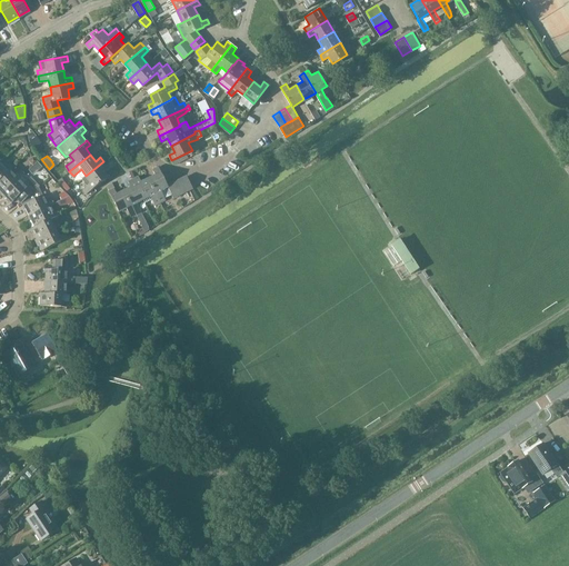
[(0,178),(10,169),(12,167),(8,162),(7,160),(5,161),(2,159),(0,160),(0,178)]
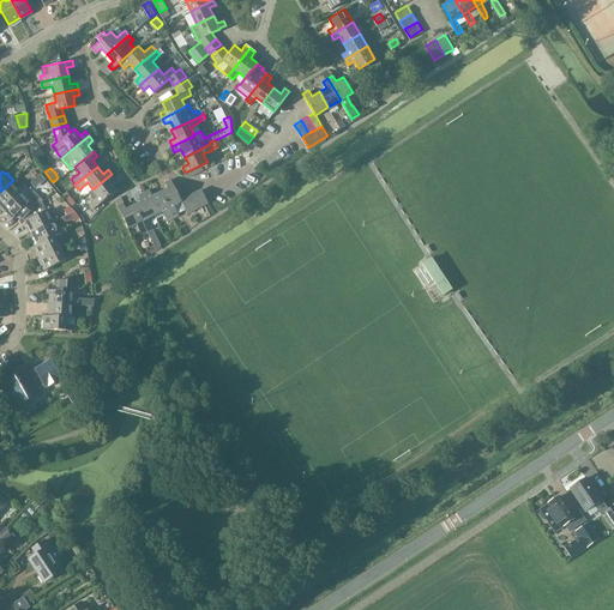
[(115,179),(112,174),(92,189),(97,197),(89,203),(92,207),(115,189),(110,183),(115,179)]
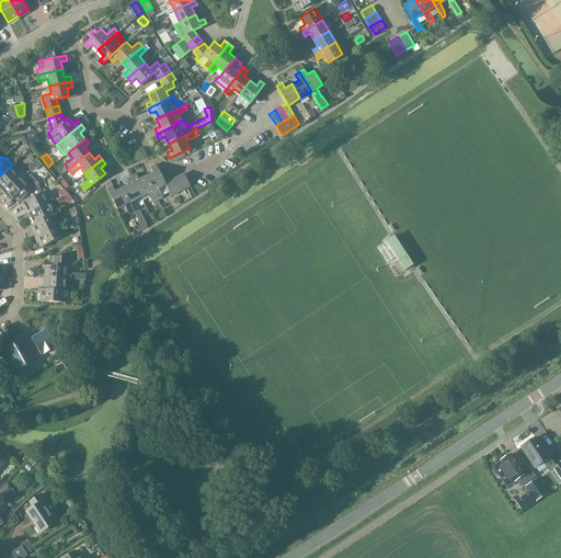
[(152,171),(146,174),(158,198),(162,195),(158,186),(165,183),(171,193),(178,190),(172,178),(164,181),(156,162),(150,166),(152,171)]
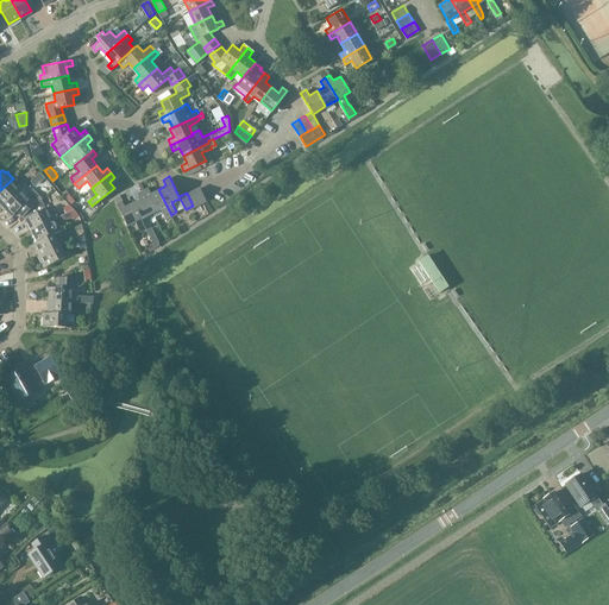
[(0,202),(2,206),(23,186),(25,183),(22,180),(16,186),(11,181),(0,190),(0,202)]
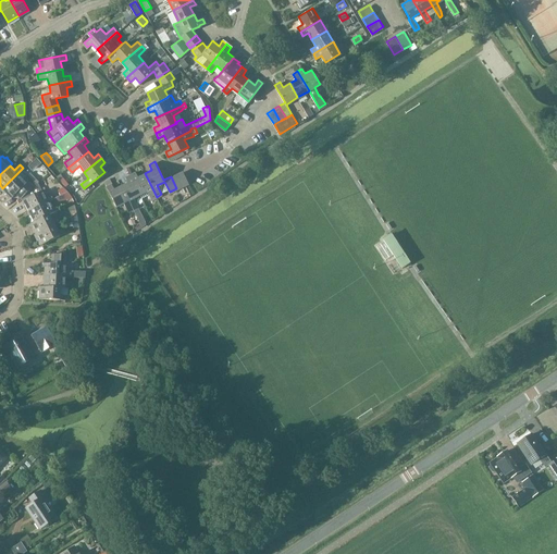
[(21,170),(2,188),(1,188),(4,192),(5,191),(11,197),(19,189),(23,194),(36,182),(27,173),(25,175),(21,170)]
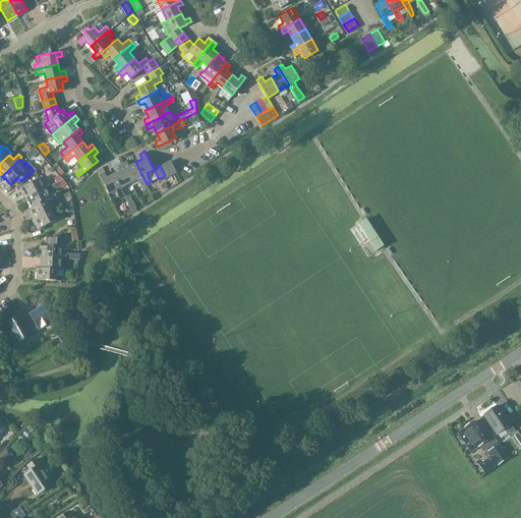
[(171,159),(165,162),(171,173),(176,170),(171,159)]
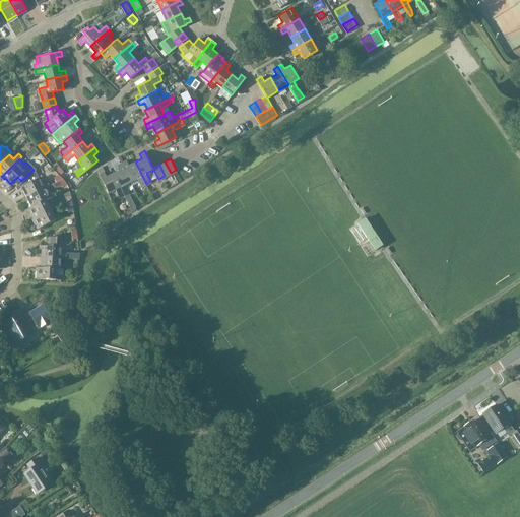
[(126,159),(122,163),(131,181),(137,178),(141,186),(146,184),(135,162),(129,165),(126,159)]
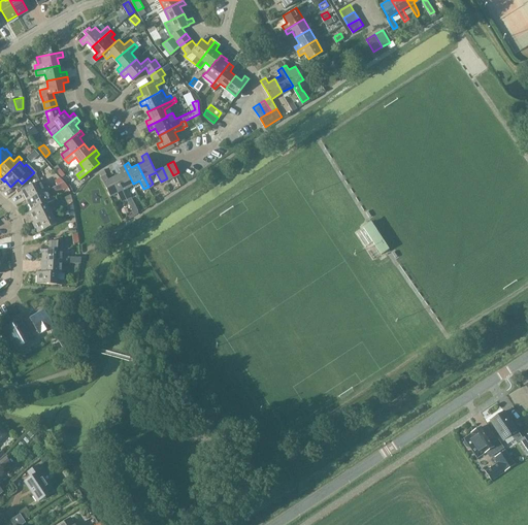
[(173,175),(167,164),(162,167),(167,178),(173,175)]
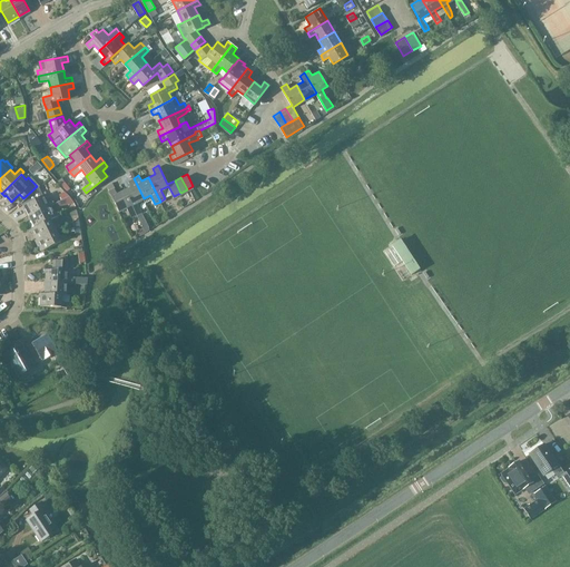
[(144,198),(134,178),(128,181),(131,186),(125,189),(136,213),(141,211),(137,202),(144,198)]
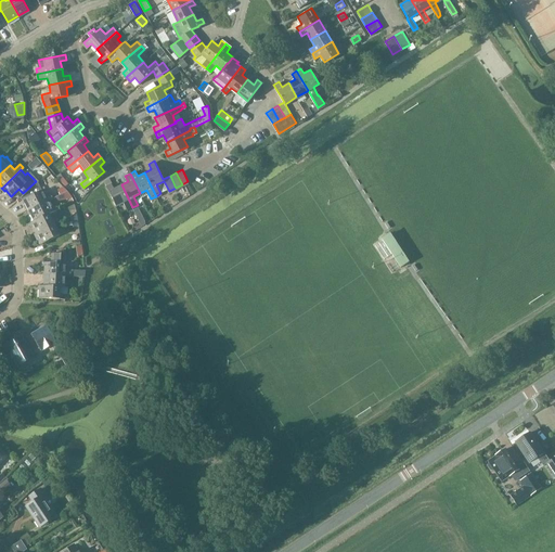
[(127,210),(132,207),(121,184),(114,188),(111,182),(105,185),(116,205),(123,202),(127,210)]
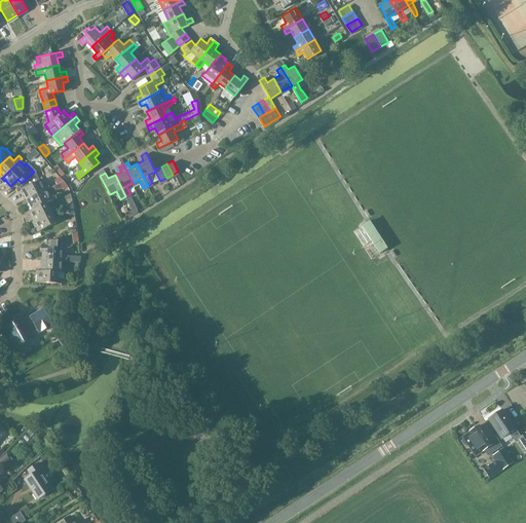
[(51,186),(50,185),(54,183),(52,180),(43,185),(40,179),(21,188),(22,191),(24,191),(27,197),(45,189),(51,186)]
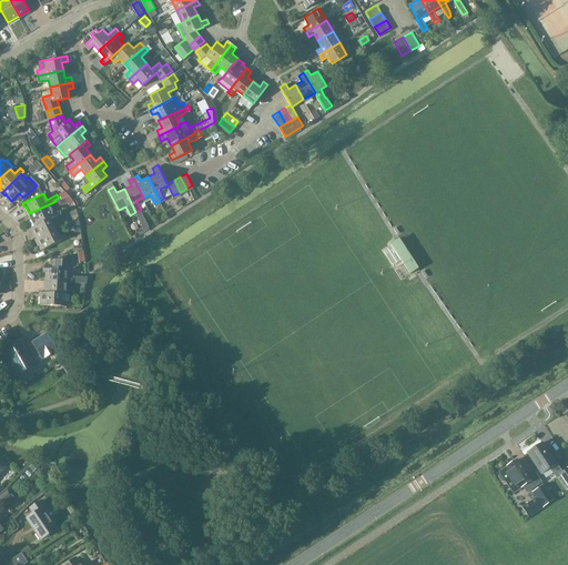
[(52,211),(49,204),(29,213),(28,214),(29,218),(31,218),(34,224),(50,218),(61,212),(58,208),(52,211)]
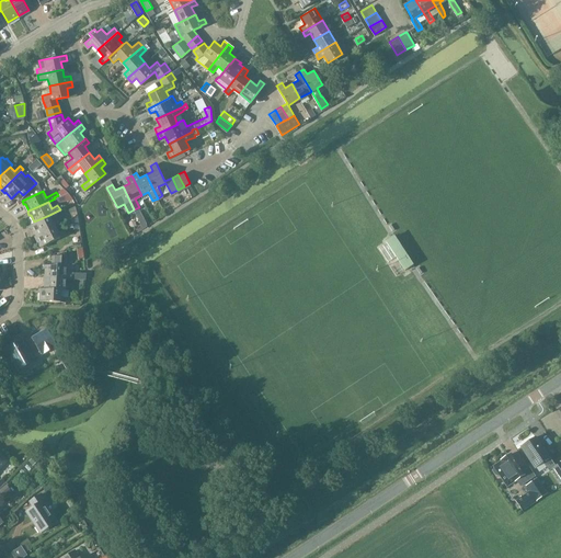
[(61,223),(60,221),(65,219),(63,216),(53,220),(49,215),(34,221),(29,224),(31,228),(33,227),(36,235),(55,226),(61,223)]
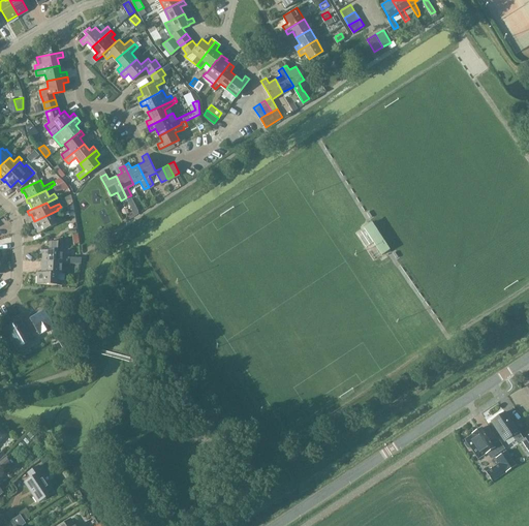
[(34,221),(33,221),(34,225),(36,224),(39,231),(62,220),(60,215),(55,218),(52,213),(34,221)]
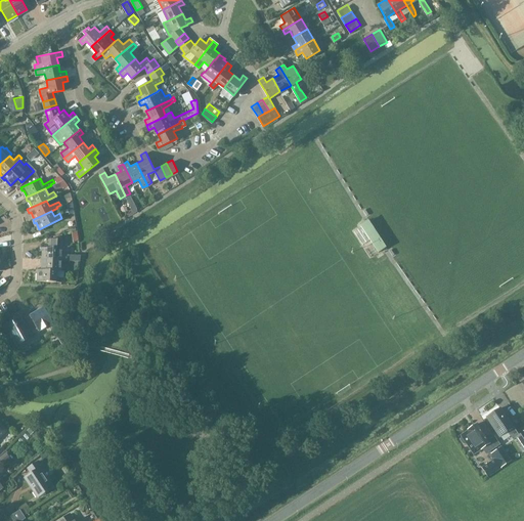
[(370,212),(361,217),(379,245),(388,240),(370,212)]
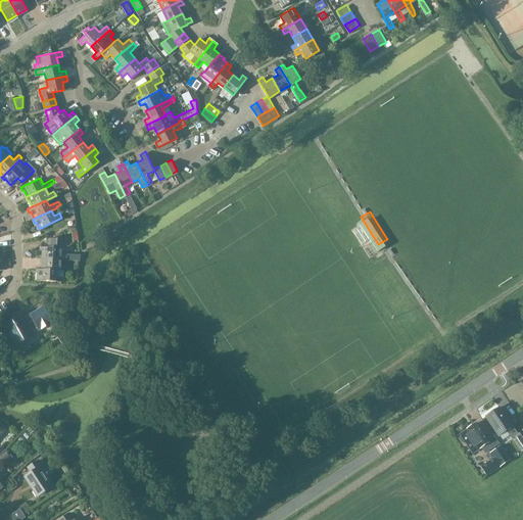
[(41,256),(61,257),(67,257),(68,244),(61,243),(61,237),(48,236),(48,245),(40,244),(40,248),(42,248),(41,256)]
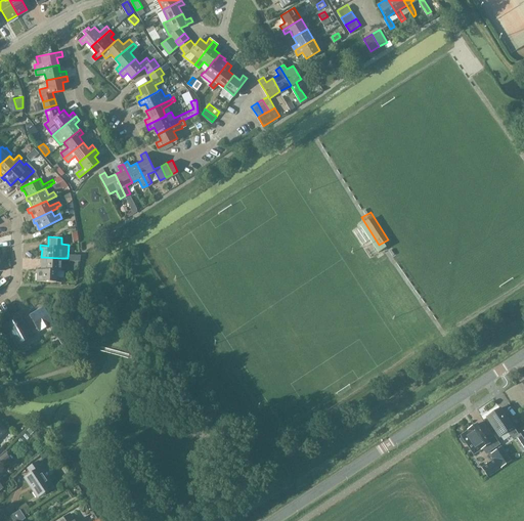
[(61,258),(41,257),(40,257),(39,260),(41,260),(41,267),(41,268),(57,269),(68,269),(68,264),(60,264),(61,258)]
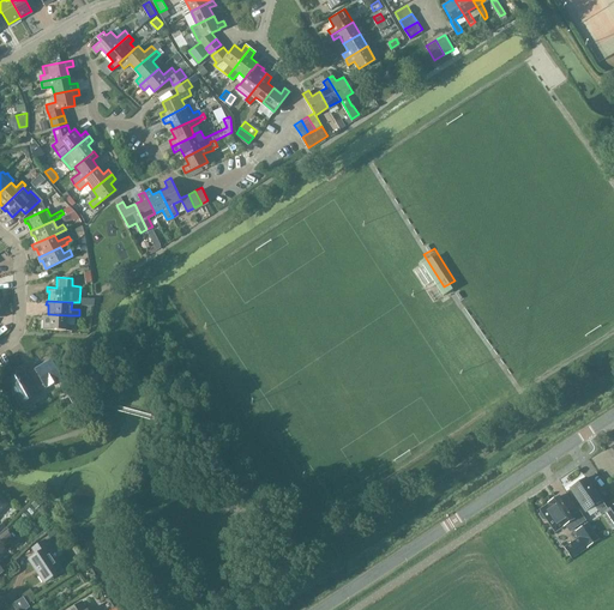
[(67,315),(48,314),(48,313),(41,313),(41,318),(43,318),(43,327),(74,328),(74,322),(67,322),(67,315)]
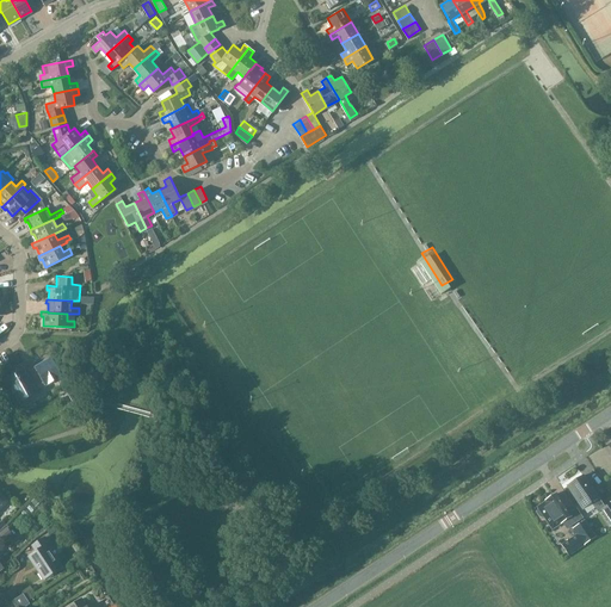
[(6,379),(0,383),(5,391),(11,388),(19,402),(37,391),(36,389),(45,384),(61,376),(50,357),(25,371),(23,367),(6,378),(6,379)]
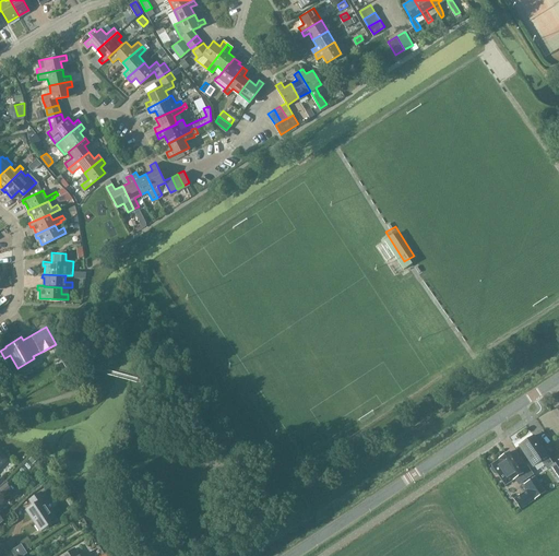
[(533,433),(519,442),(533,463),(542,458),(544,461),(549,458),(533,433)]
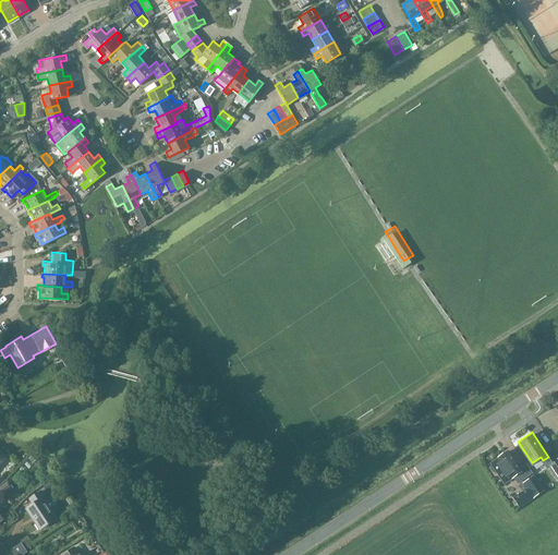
[(498,456),(490,461),(492,462),(490,463),(490,466),(493,470),(495,470),(496,470),(504,481),(513,474),(518,481),(525,475),(507,448),(498,455),(498,456)]
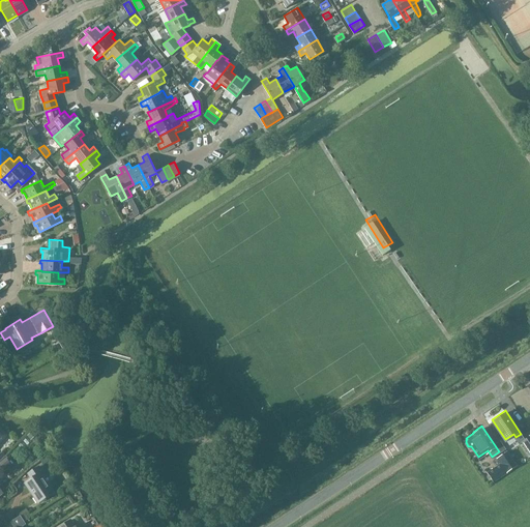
[(529,433),(521,440),(529,454),(529,433)]
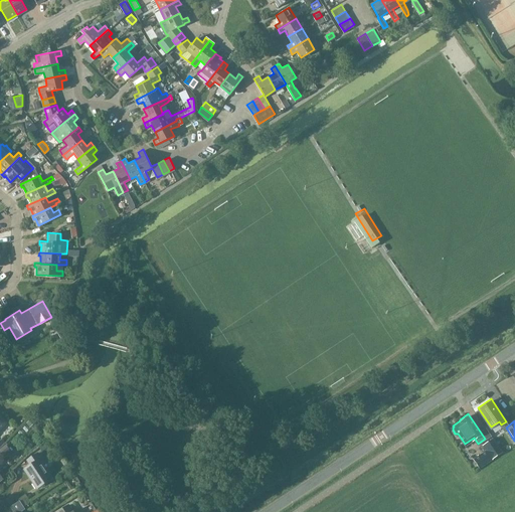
[(1,431),(0,432),(0,443),(2,446),(9,437),(1,431)]
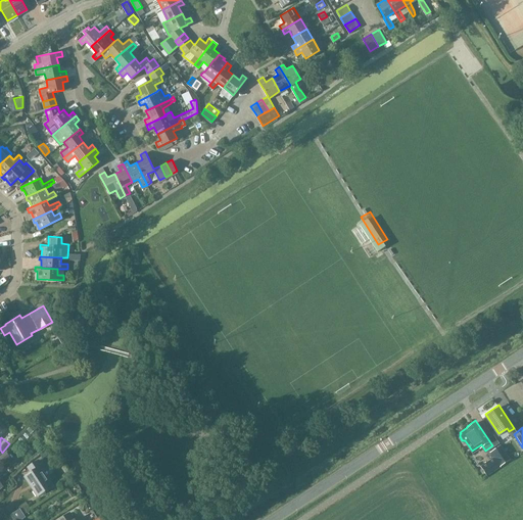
[(500,443),(490,451),(494,456),(481,465),(486,473),(509,458),(500,443)]
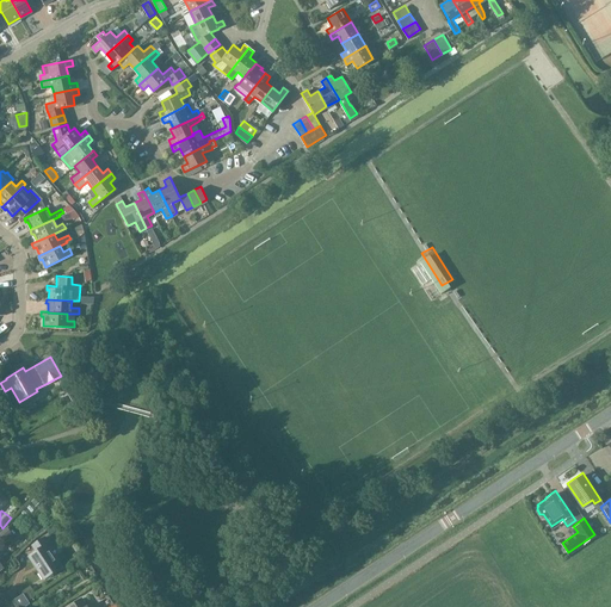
[(62,531),(68,542),(82,536),(78,524),(62,531)]
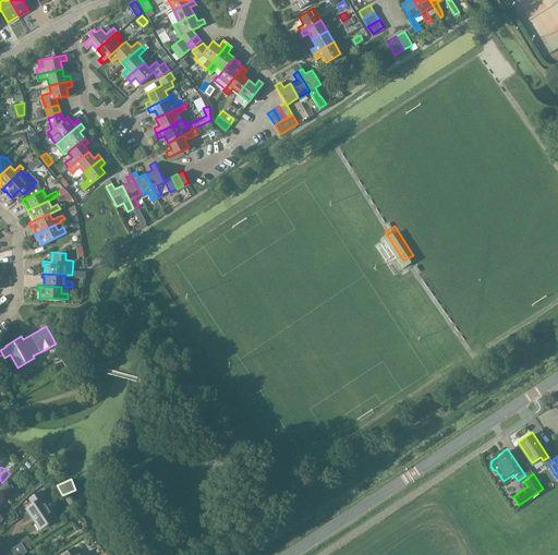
[(33,502),(26,506),(40,528),(56,517),(45,501),(47,498),(40,489),(28,496),(33,502)]
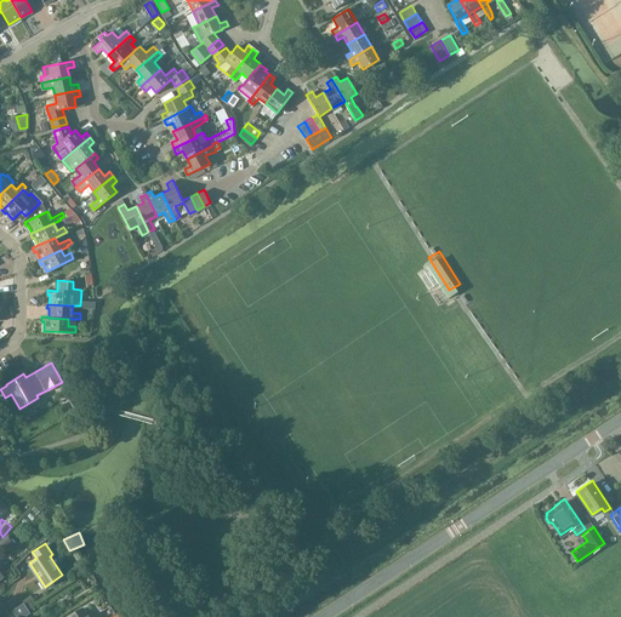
[(29,598),(23,601),(28,609),(30,607),(33,606),(34,605),(29,598)]
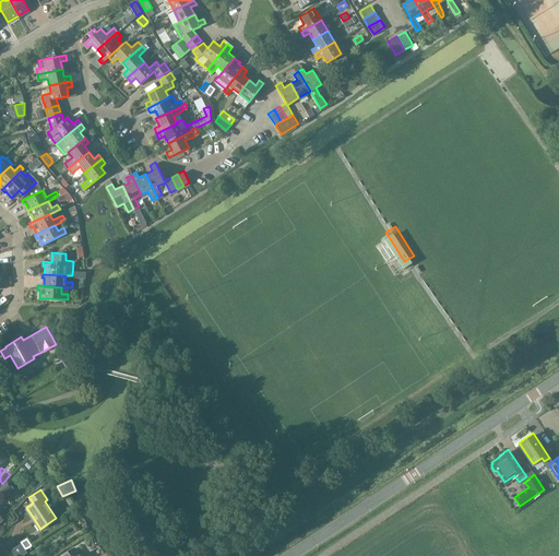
[(14,554),(9,555),(19,555),(26,552),(25,548),(21,542),(11,548),(14,554)]
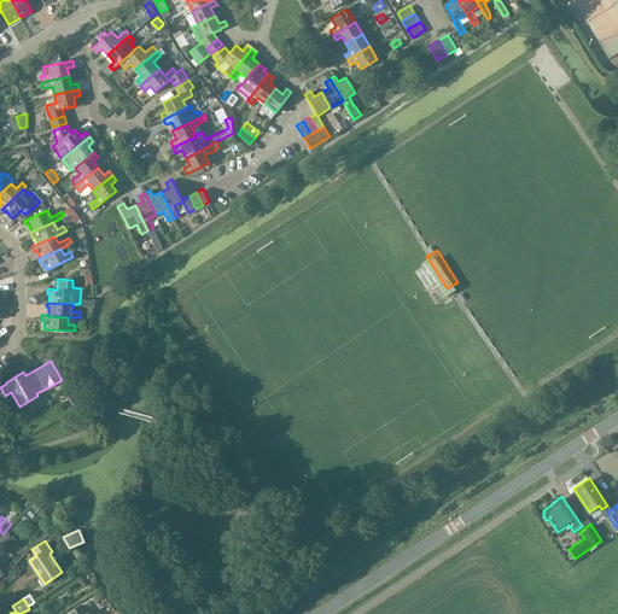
[(88,613),(82,603),(69,612),(70,613),(88,613)]
